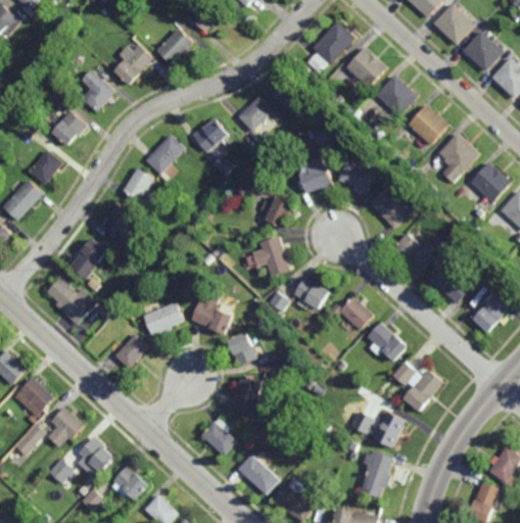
[(35,0),(15,0),(27,9),(35,0)]
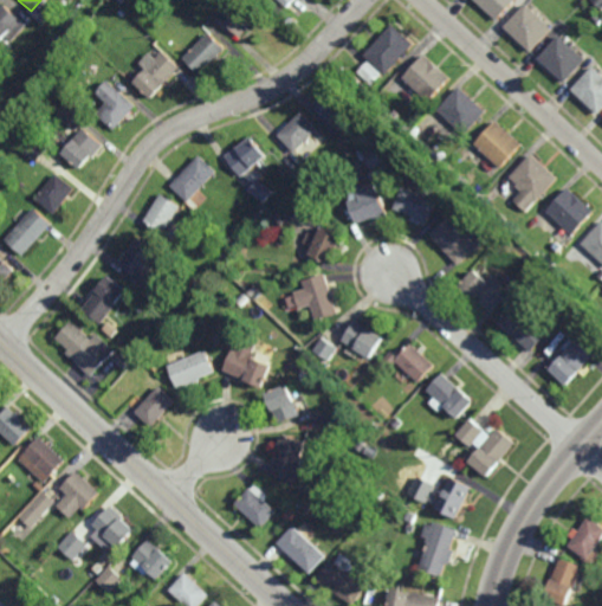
[(246,31),(244,30),(237,38),(220,23),(240,0),(245,0),(259,13),(247,26),(248,27),(246,31)]
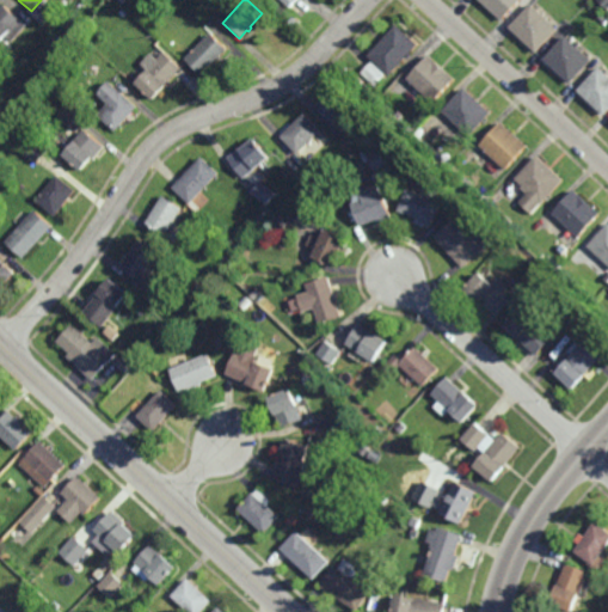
[(517,0),(501,19),(479,0),(517,0)]
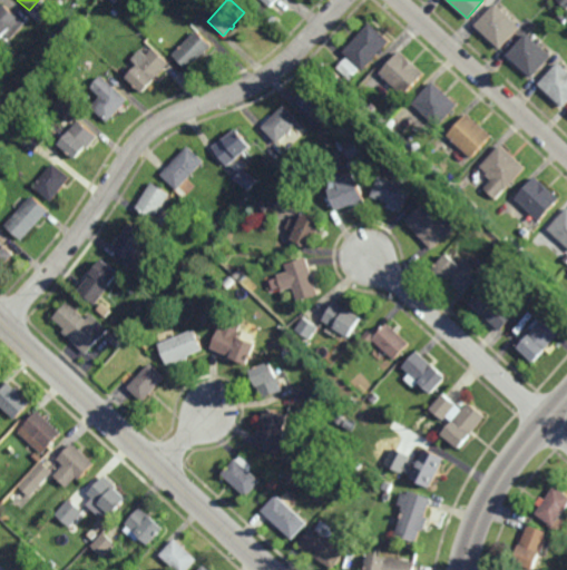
[(566,0),(566,9),(564,13),(553,3),(555,0),(566,0)]
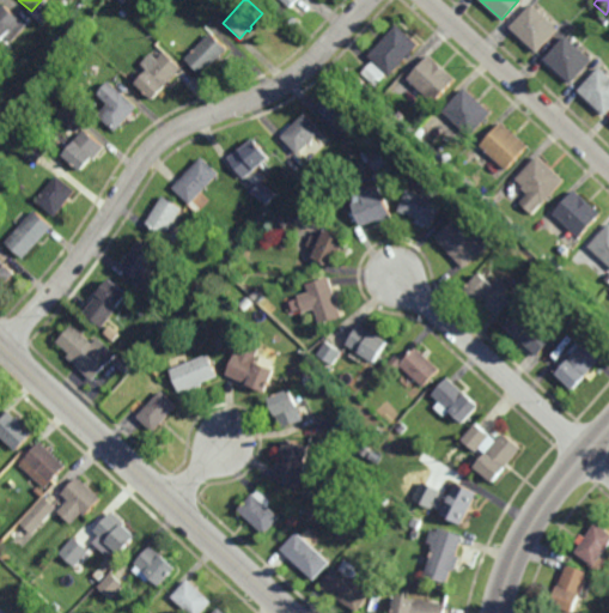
[(536,52),(510,25),(531,1),(559,26),(536,52)]
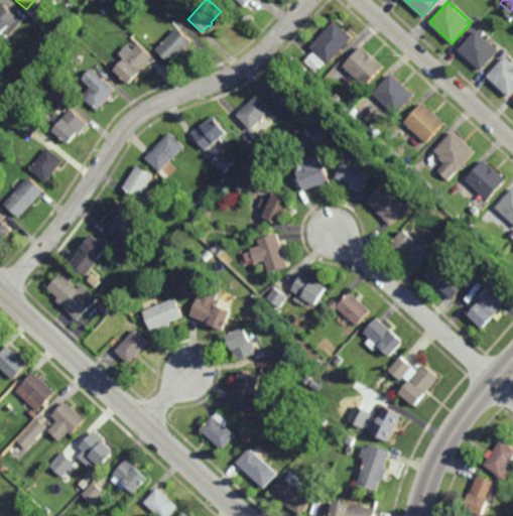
[(7,36),(2,31),(0,33),(0,4),(19,22),(7,36)]
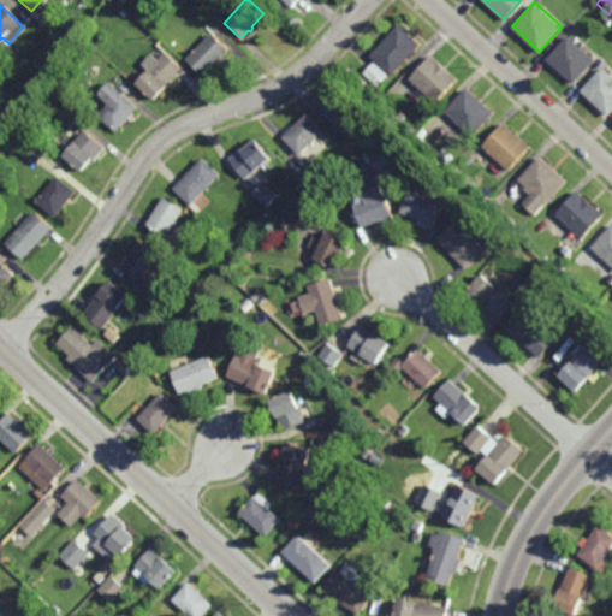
[(606,25),(599,19),(602,16),(610,22),(606,25)]
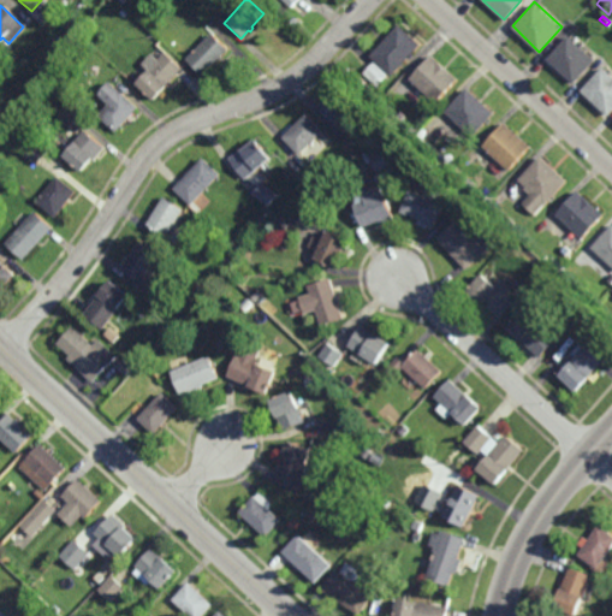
[(408,35),(409,33),(421,45),(391,76),(388,73),(375,87),(361,73),(373,61),(368,55),(397,25),(408,35)]
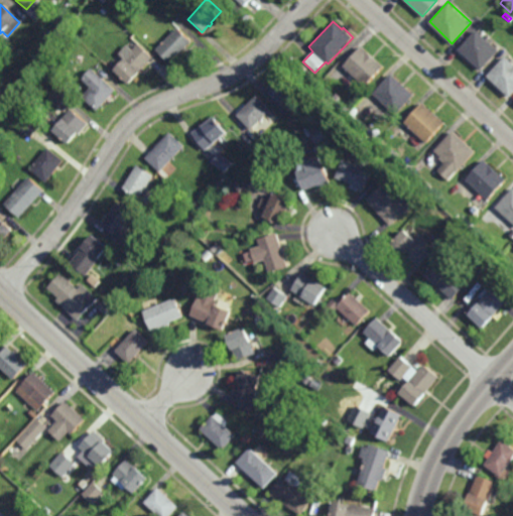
[(168,63),(153,49),(175,27),(189,41),(168,63)]
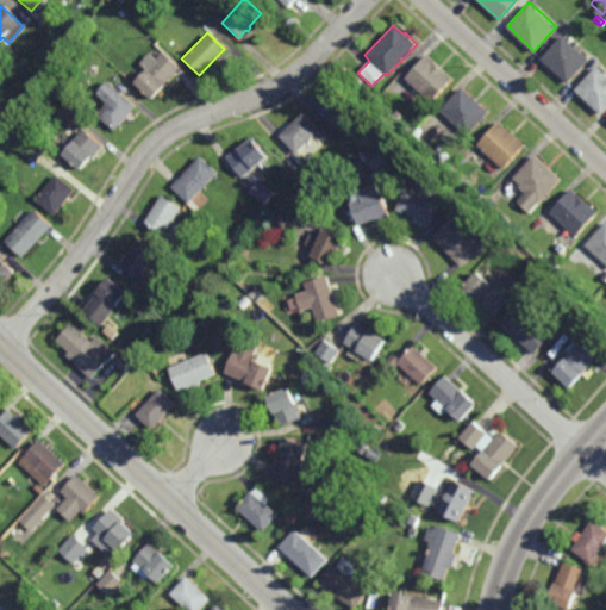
[(568,82),(541,57),(563,33),(589,58),(568,82)]
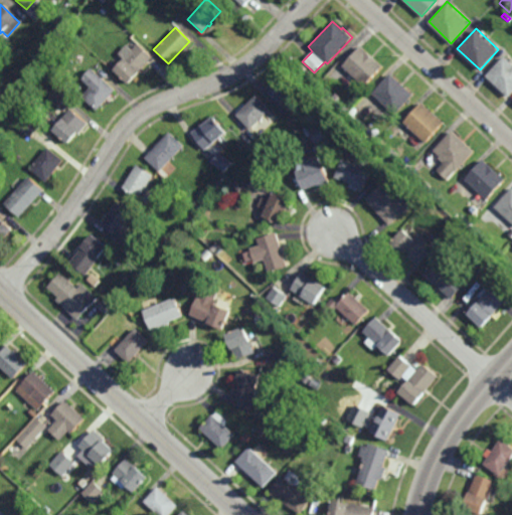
[(151,58),(126,84),(111,71),(122,59),(116,54),(124,45),(130,50),(137,44),(151,58)]
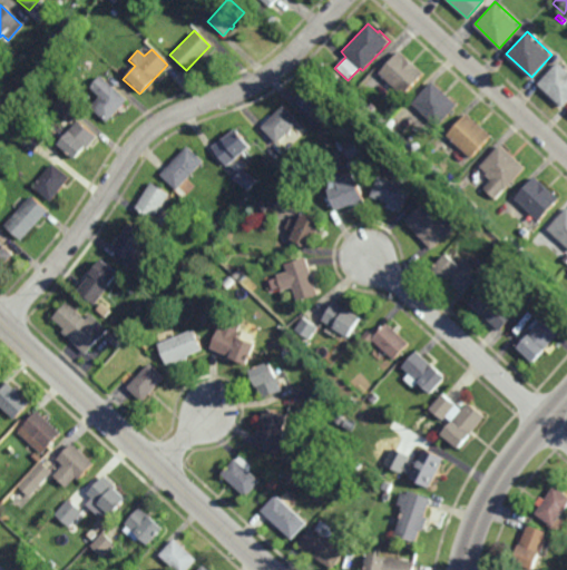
[(403,95),(379,74),(399,50),(423,71),(403,95)]
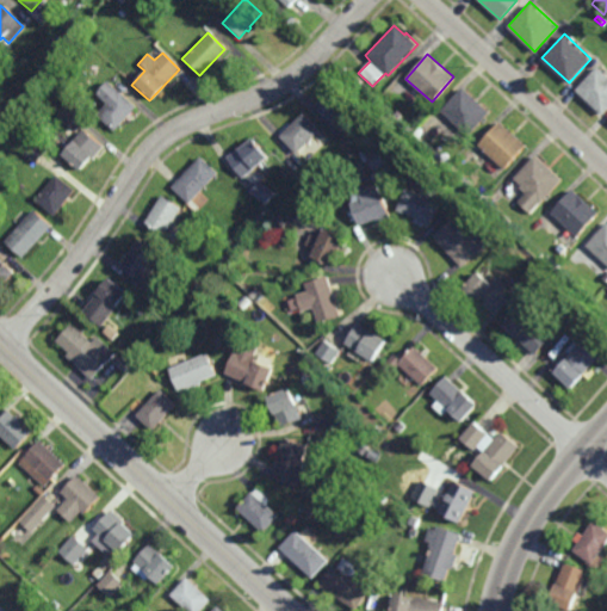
[(606,110),(604,113),(577,88),(599,65),(606,72),(606,110)]
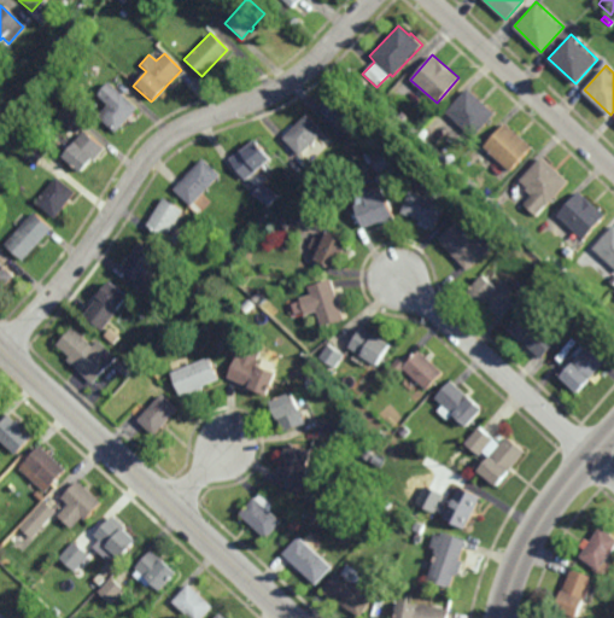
[(115,133),(95,116),(105,106),(94,97),(106,83),(135,109),(115,133)]
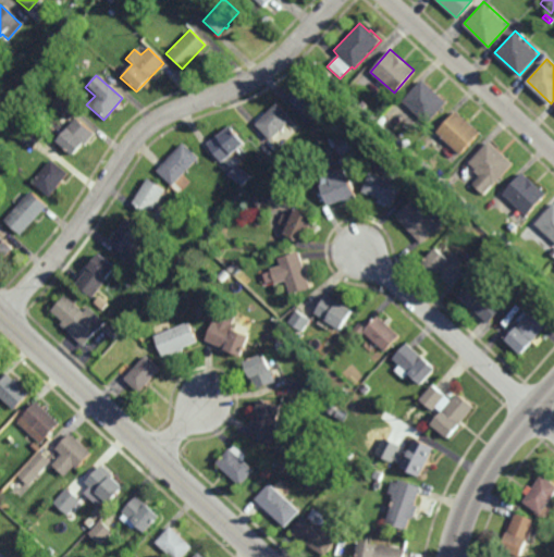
[(308,119),(287,98),(308,78),(322,94),(310,106),(315,111),(308,119)]
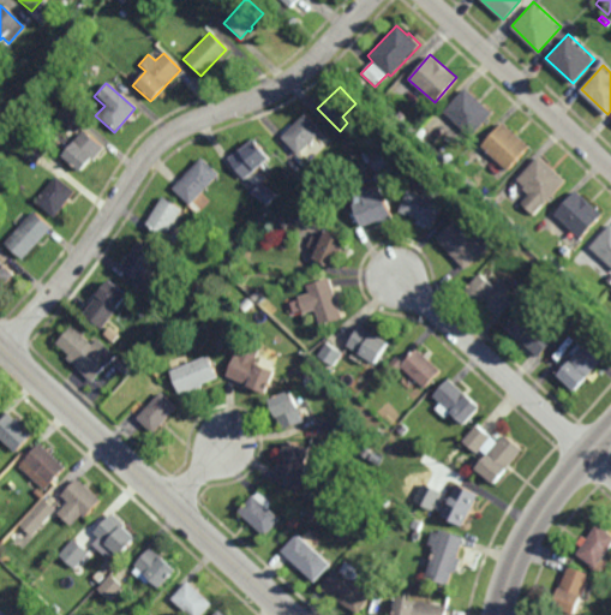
[(472,136),(444,111),(466,87),(493,112),(472,136)]
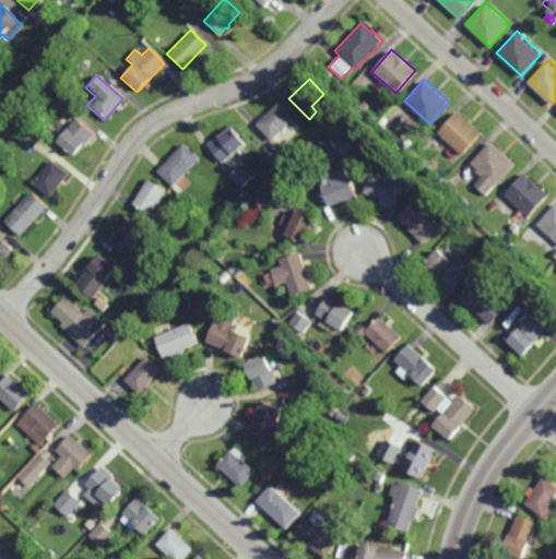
[(63,117),(51,106),(60,96),(72,107),(63,117)]
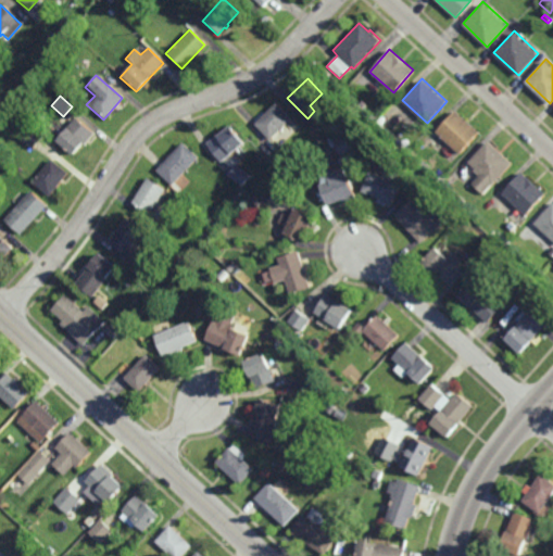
[(360,108),(355,103),(360,98),(364,102),(360,108)]
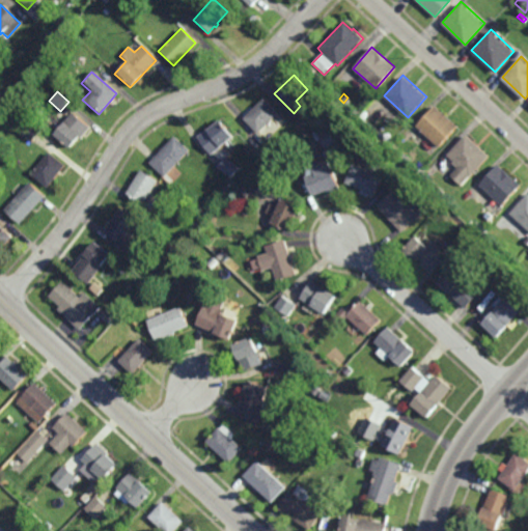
[(256,133),(242,118),(264,98),(278,112),(256,133)]
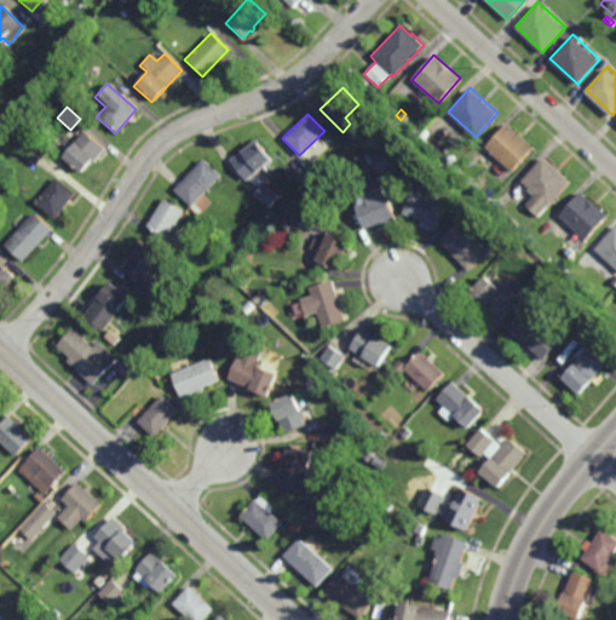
[(512,172),(484,147),(507,122),(535,147),(512,172)]
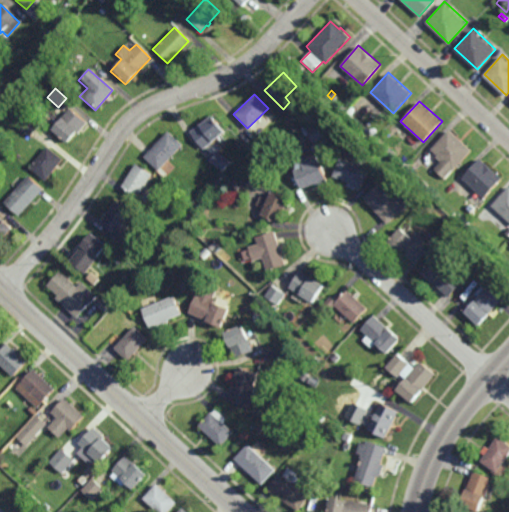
[(77,132),(75,130),(66,141),(51,129),(69,107),(86,121),(77,132)]
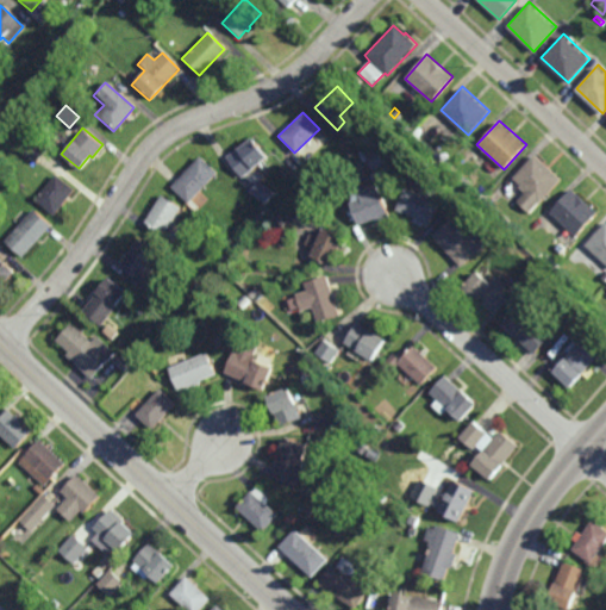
[(387,142),(383,137),(391,132),(393,137),(387,142)]
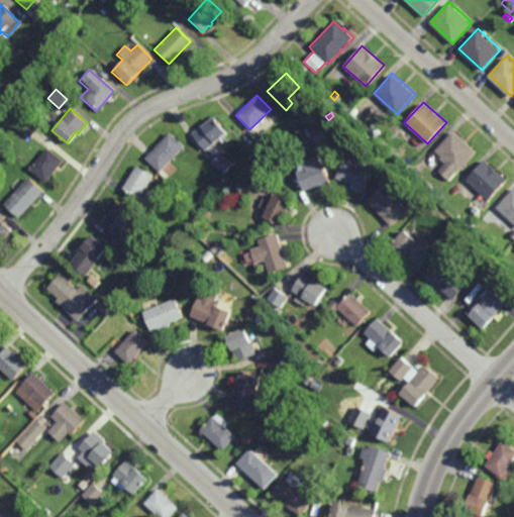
[(292,123),(287,117),(291,113),(296,119),(292,123)]
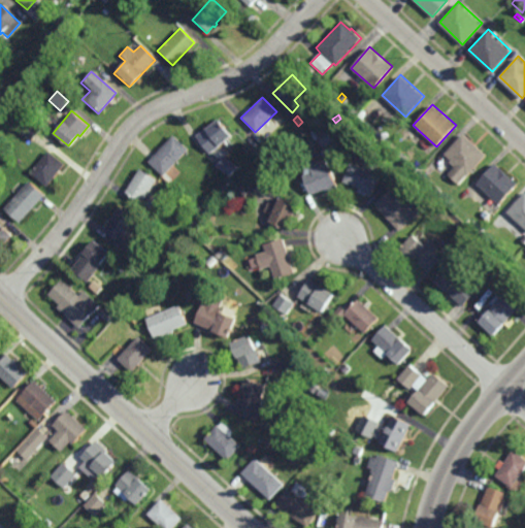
[(232,135),(208,153),(195,134),(205,127),(206,127),(219,118),(232,135)]
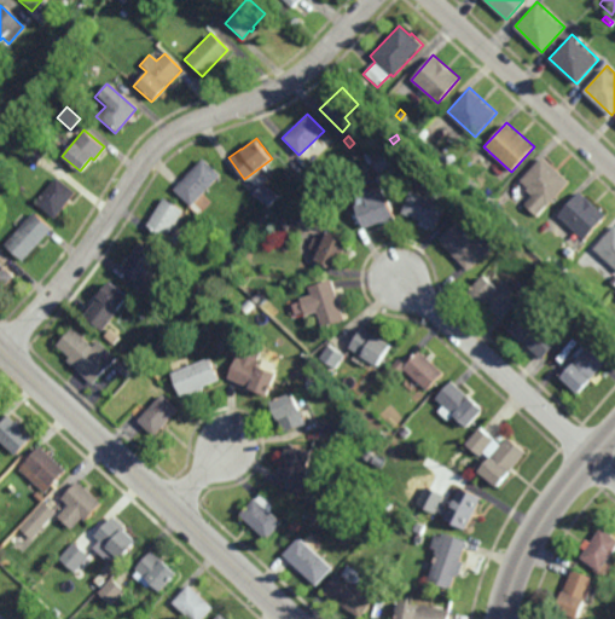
[(56,151),(50,145),(54,140),(61,145),(56,151)]
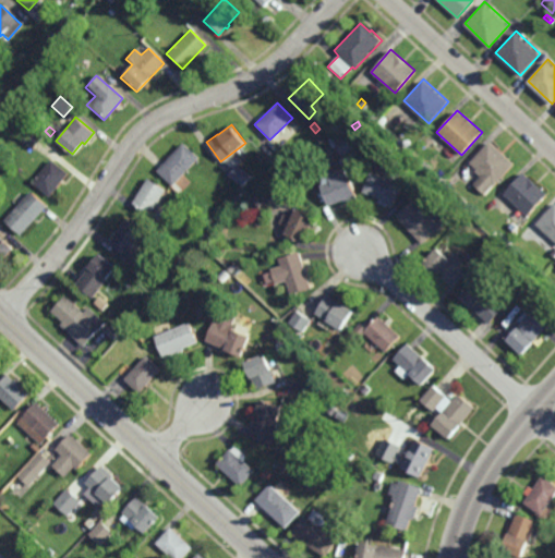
[(29,135),(35,130),(41,135),(32,148),(15,134),(21,128),(29,135)]
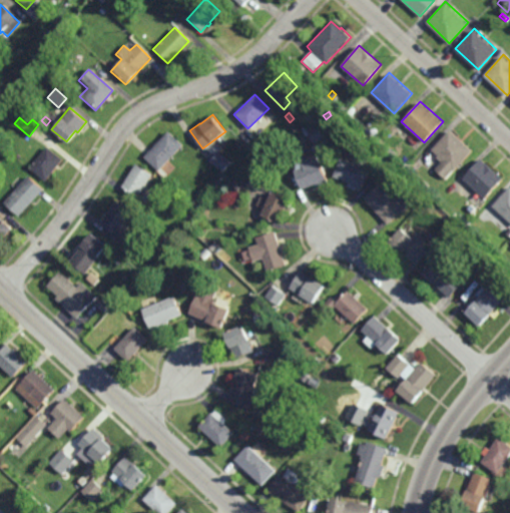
[(314,143),(308,131),(308,130),(322,123),(328,136),(314,143)]
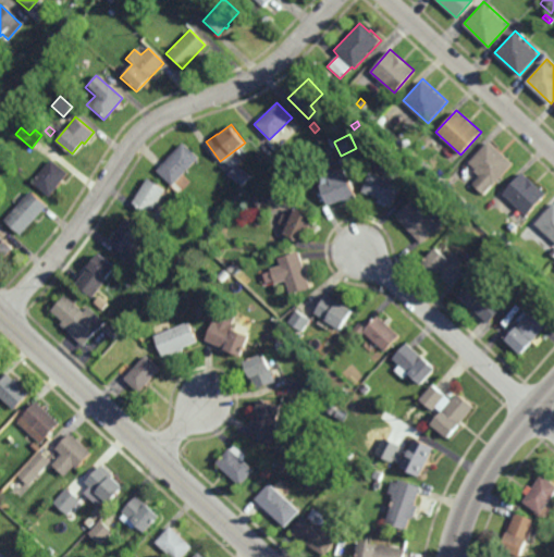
[(494,185),(493,184),(484,194),(474,183),(480,175),(475,170),(477,168),(469,161),(489,139),(514,163),(494,185)]
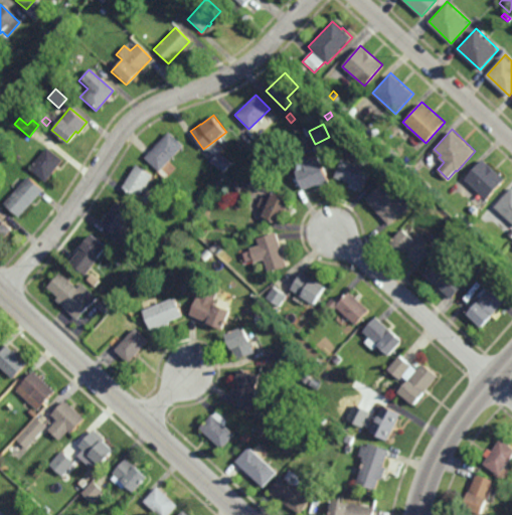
[(166,176),(159,169),(158,170),(144,157),(168,131),(183,145),(167,161),(174,168),(166,176)]
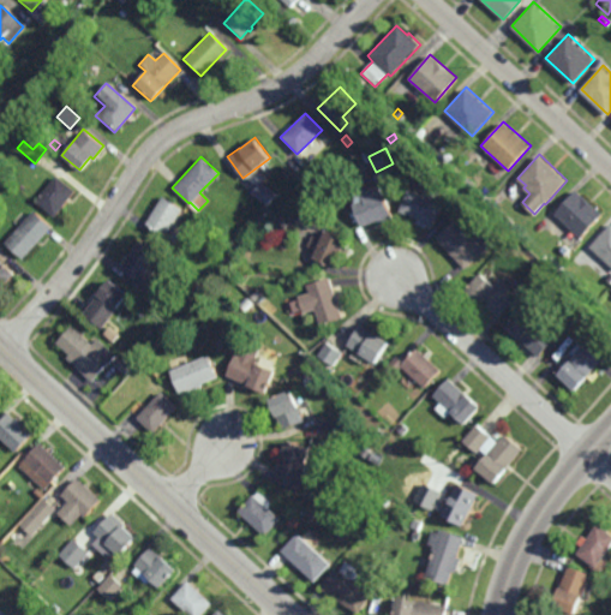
[(67,203),(65,202),(54,216),(35,201),(55,175),(73,190),(67,197),(70,199),(67,203)]
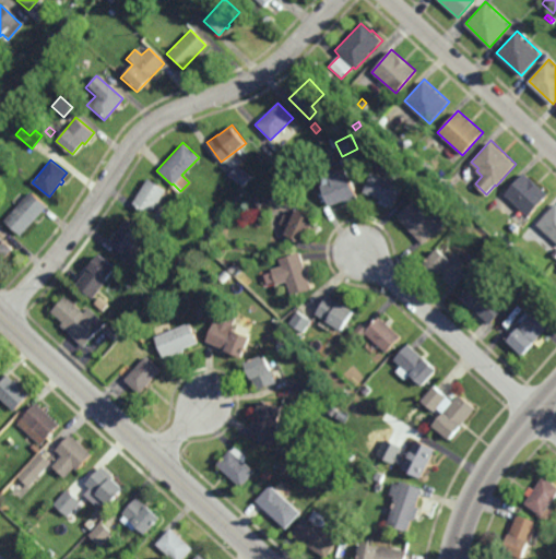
[(427,173),(421,167),(425,162),(432,168),(427,173)]
